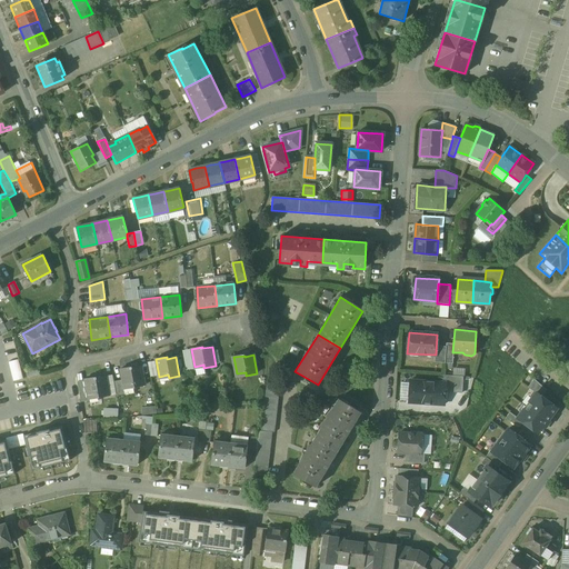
[(9,362),(13,381),(23,379),(19,360),(9,362)]
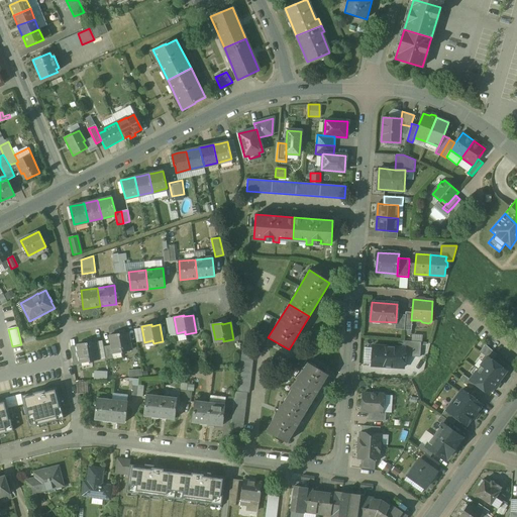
[(119,334),(109,335),(111,345),(112,351),(120,350),(121,353),(131,351),(128,333),(120,335),(119,334)]
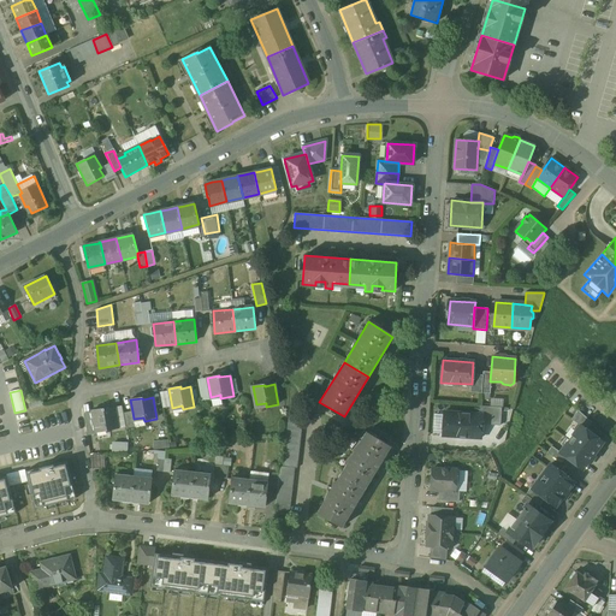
[(41,398),(28,402),(30,409),(43,406),(41,398)]
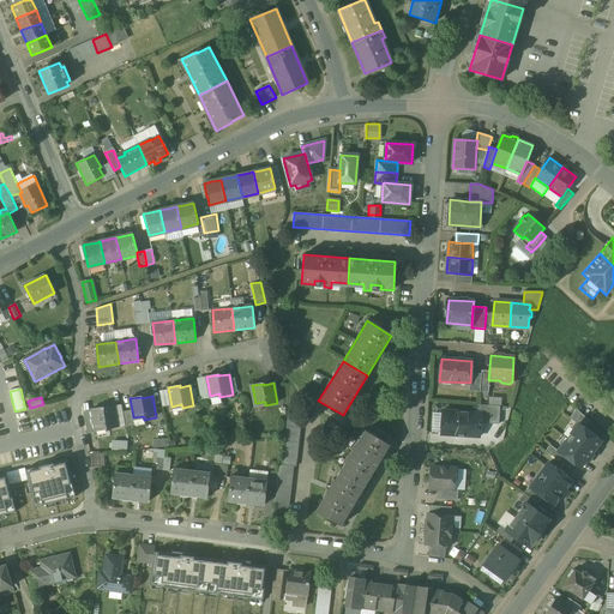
[(103,408),(91,410),(95,428),(106,426),(106,431),(118,428),(114,407),(104,409),(103,408)]
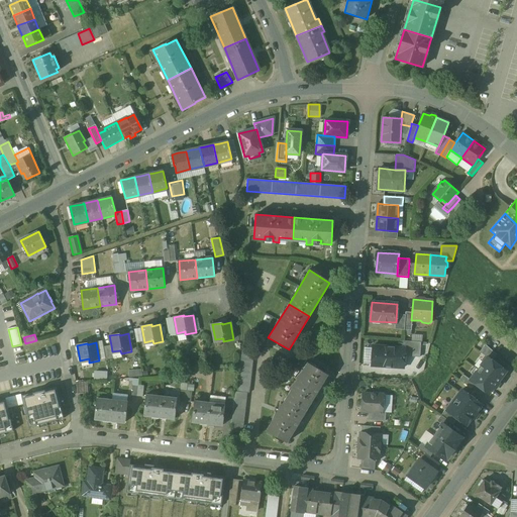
[(111,345),(103,346),(106,360),(114,358),(112,351),(111,345)]
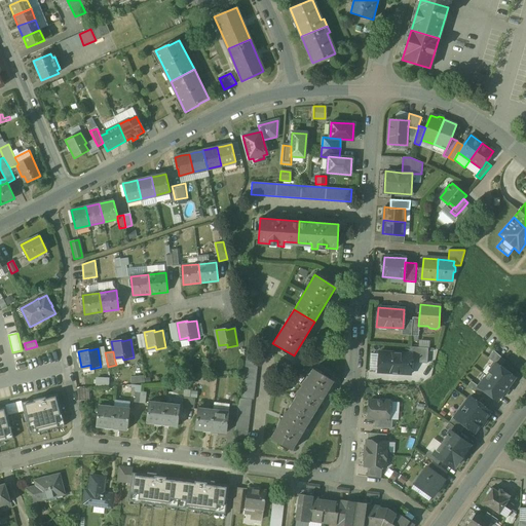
[(412,354),(379,351),(377,372),(411,374),(412,354)]
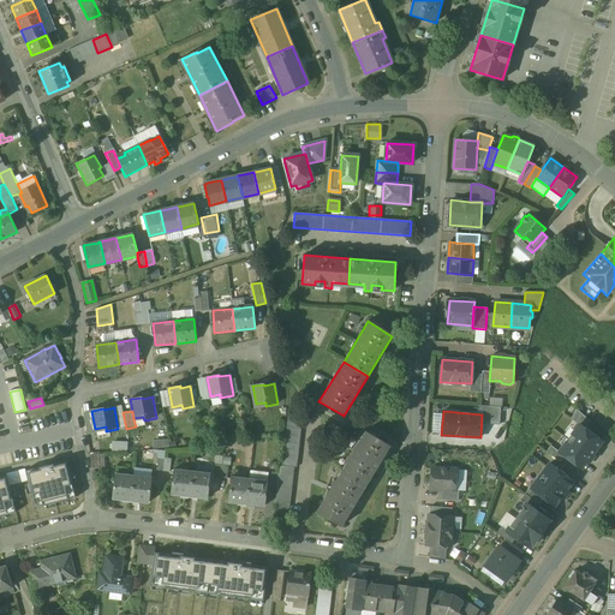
[(303,417),(288,416),(282,466),(294,467),(297,467),(303,417)]
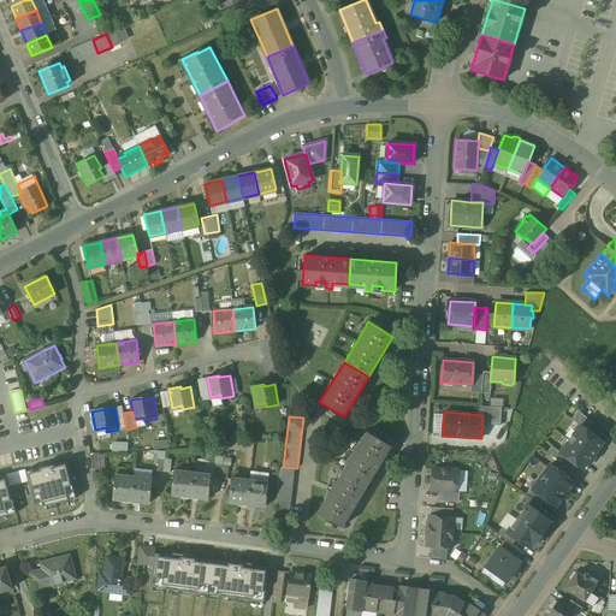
[(602,444),(585,430),(579,425),(560,452),(582,471),(602,444)]
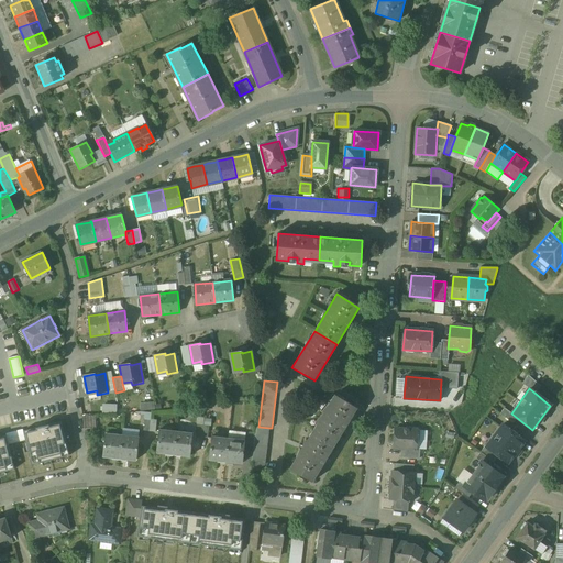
[(334,395),(312,432),(334,445),(357,408),(334,395)]
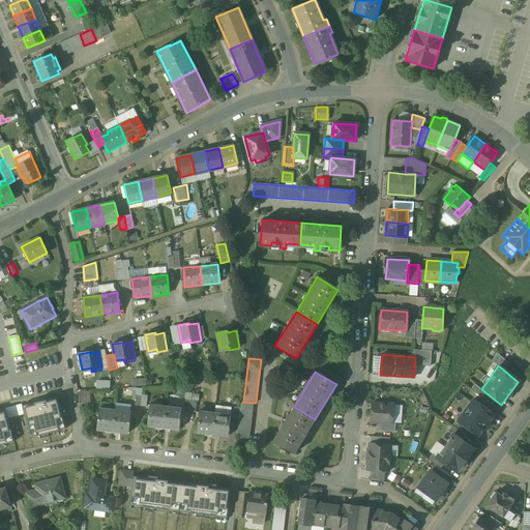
[(94,388),(108,388),(109,380),(94,379),(94,388)]
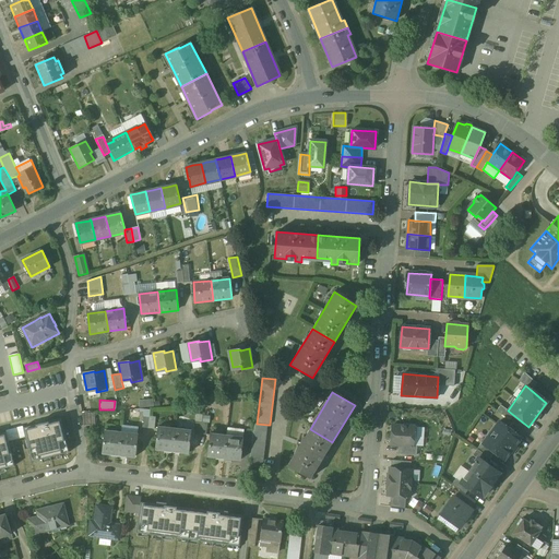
[(94,413),(82,414),(83,426),(95,425),(94,413)]
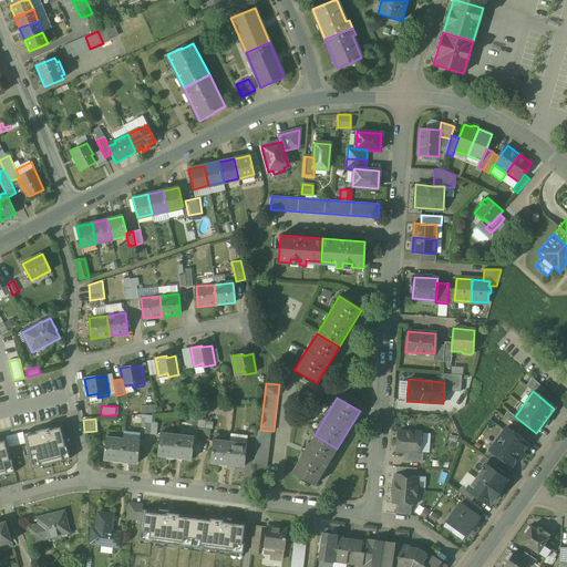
[(0,440),(0,476),(14,473),(9,449),(26,444),(32,468),(71,459),(62,424),(23,434),(23,432),(6,436),(7,439),(0,440)]
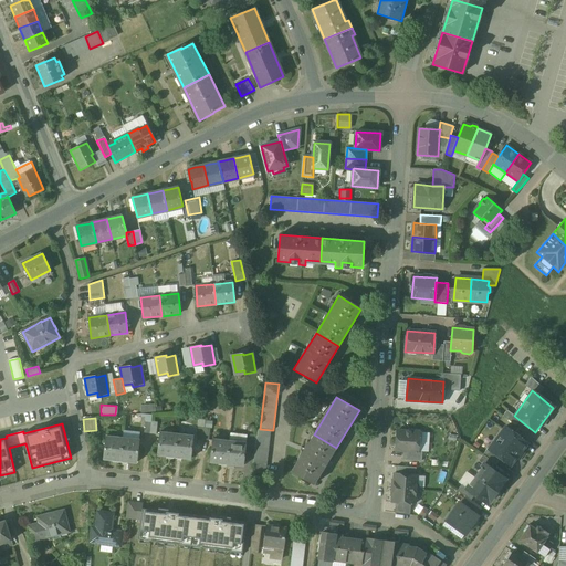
[(515,433),(505,427),(490,449),(489,450),(501,459),(510,465),(516,458),(519,460),(524,453),(521,451),(527,442),(515,433)]
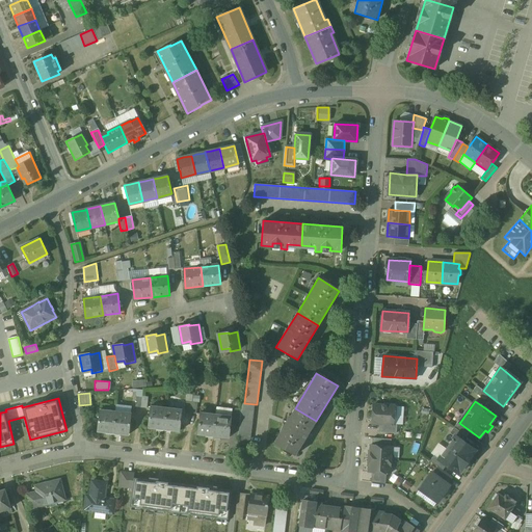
[(499,410),(487,402),(484,407),(496,416),(499,410)]
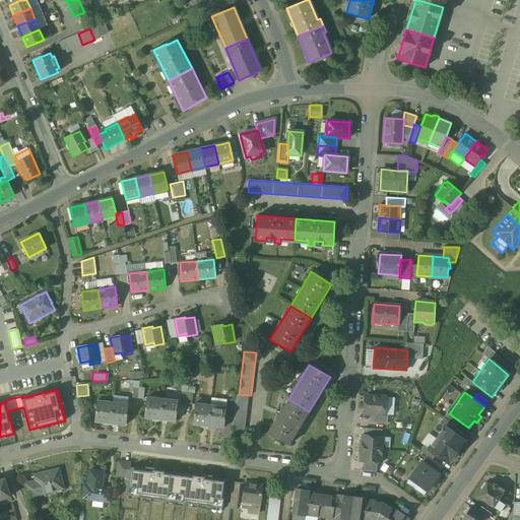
[(239,394),(237,394),(233,431),(245,433),(249,395),(239,394)]
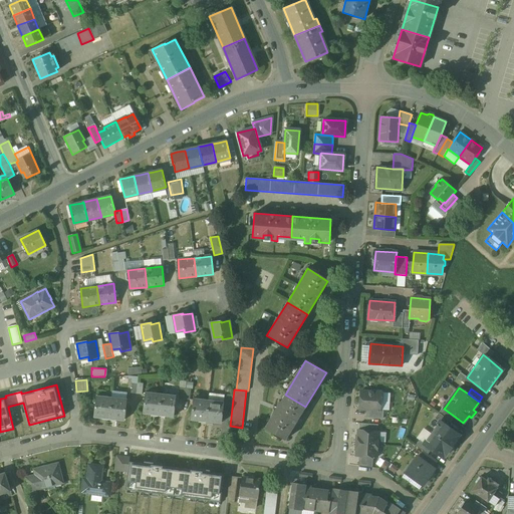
[(383,393),(360,391),(359,409),(366,410),(379,411),(379,410),(379,403),(382,404),(383,393)]
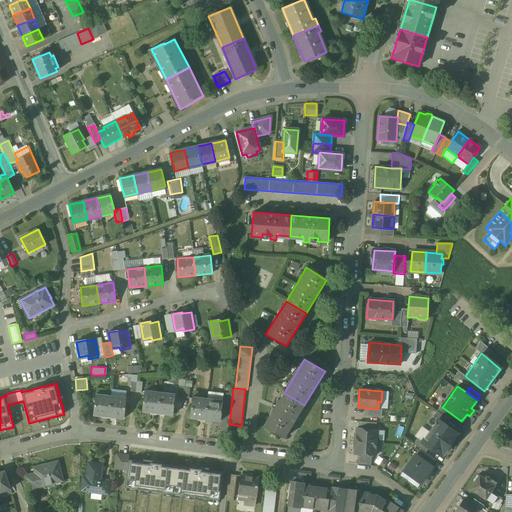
[(160,393),(145,391),(143,412),(157,414),(160,393)]
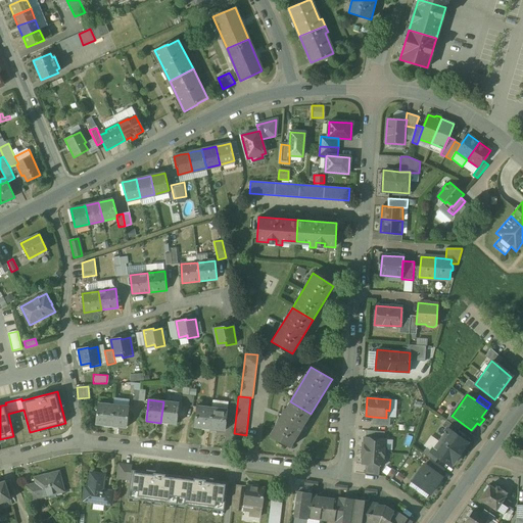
[(179,403),(163,401),(160,423),(177,425),(179,403)]
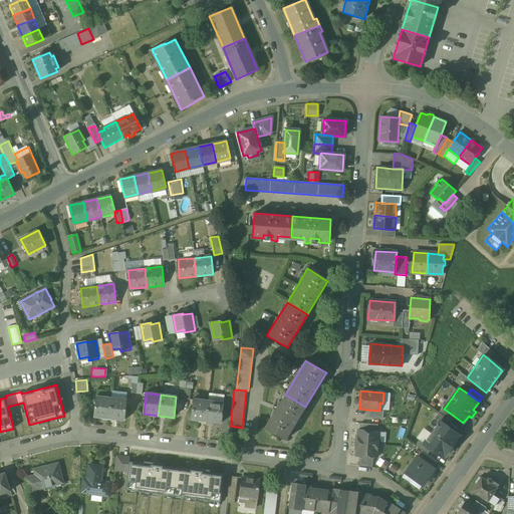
[(305,407),(285,395),(264,429),(285,441),(305,407)]
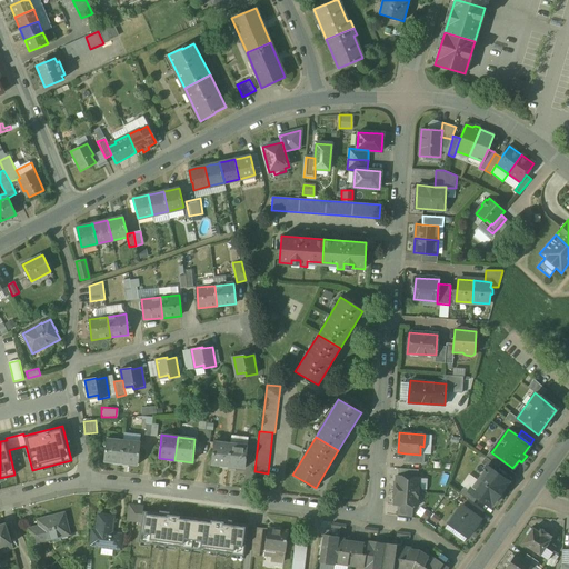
[(123,441),(107,439),(103,462),(105,462),(113,463),(113,466),(115,466),(115,463),(121,465),(123,441)]
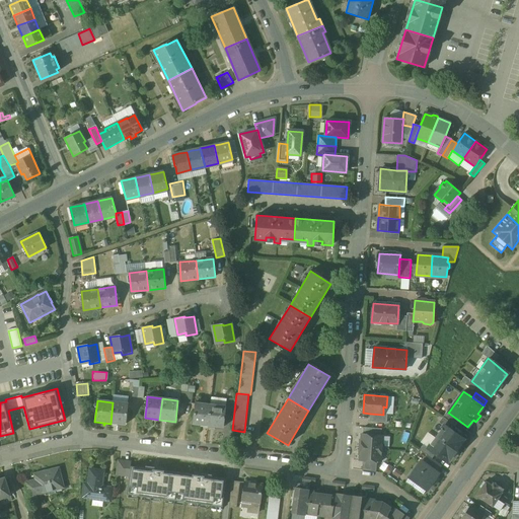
[(128,404),(113,402),(110,424),(117,425),(117,426),(118,427),(118,424),(125,425),(125,426),(126,426),(128,404)]
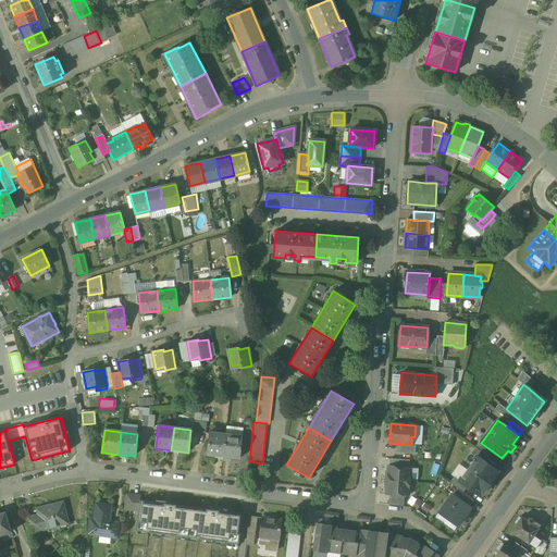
[(225,434),(210,432),(207,456),(223,457),(225,434)]
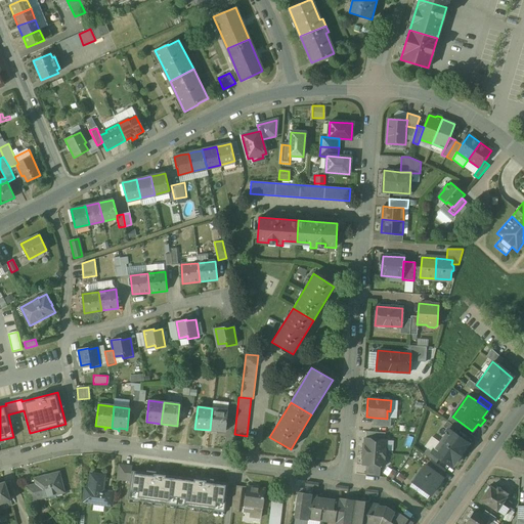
[(228,410),(212,408),(210,430),(225,432),(228,410)]
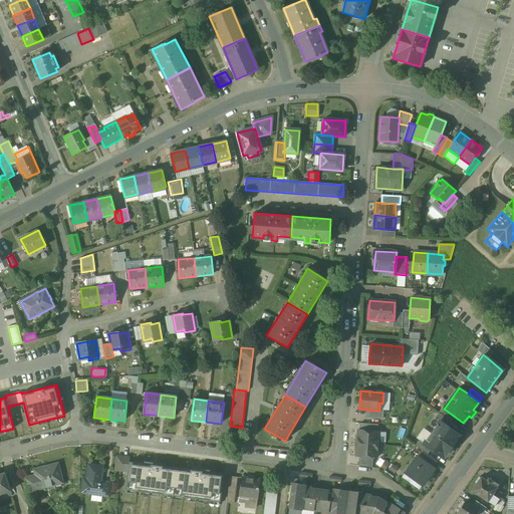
[(455,417),(444,409),(445,408),(443,407),(439,413),(451,422),(455,417)]
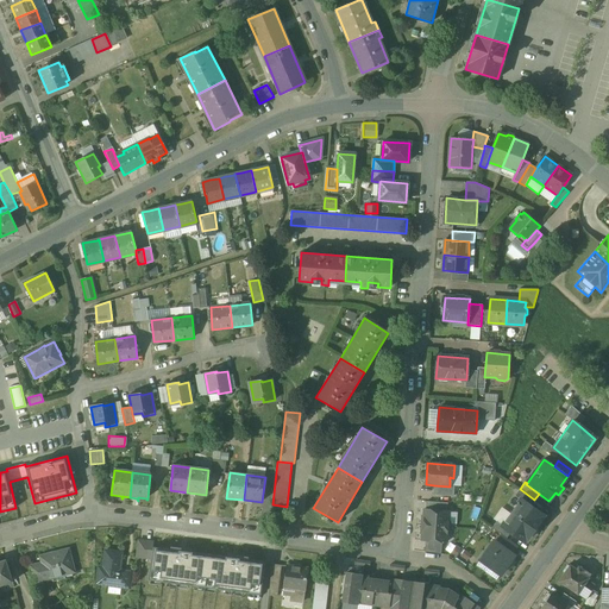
[(450,487),(434,485),(433,495),(453,496),(454,487),(450,485),(450,487)]
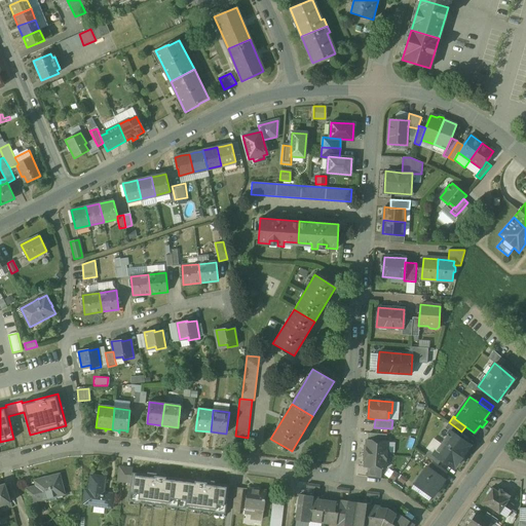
[(461,431),(449,422),(445,428),(450,431),(450,430),(458,437),(461,431)]
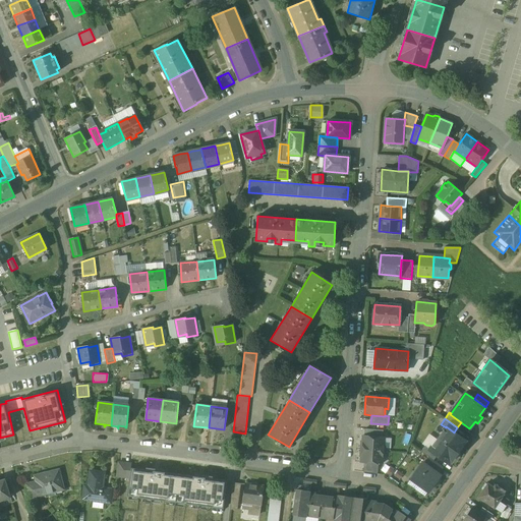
[(429,450),(437,456),(449,464),(450,462),(451,462),(464,443),(465,441),(454,432),(446,426),(446,427),(437,440),(429,450)]
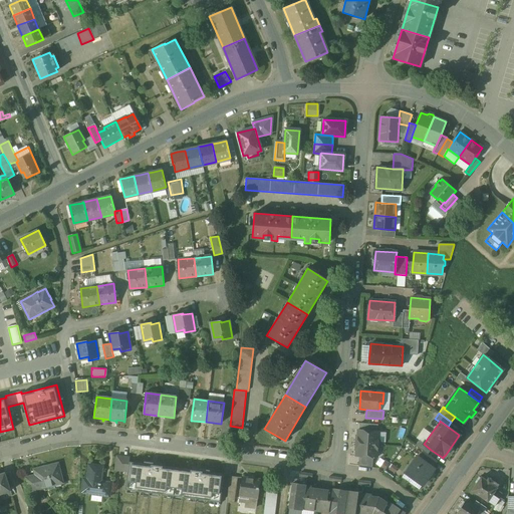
[(377,425),(359,423),(359,430),(377,432),(377,425)]
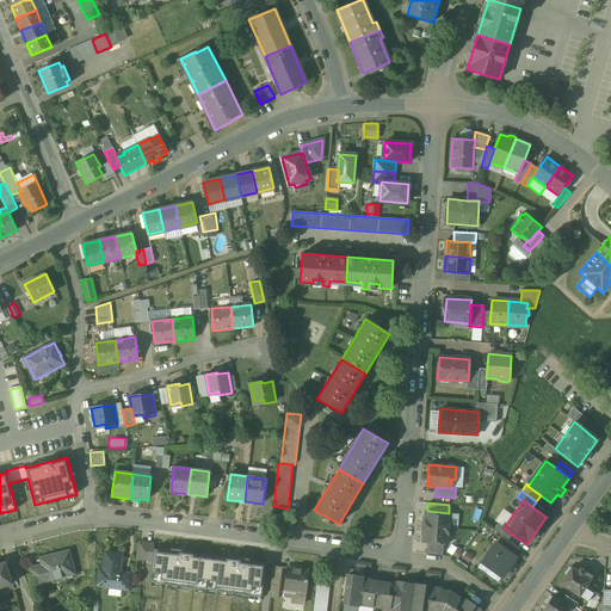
[(498,524),(504,528),(512,516),(504,510),(495,522),(498,524)]
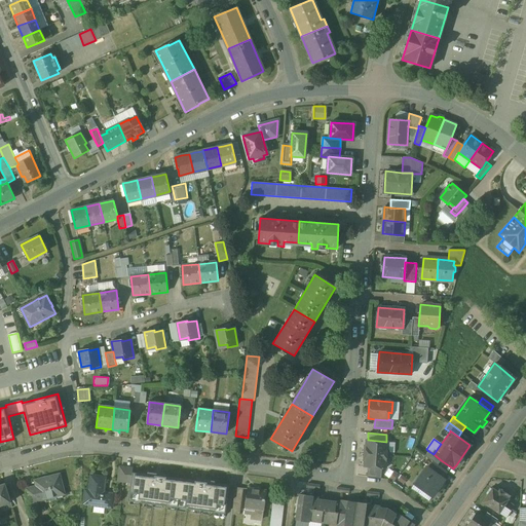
[(368,440),(366,440),(365,453),(386,455),(387,442),(386,442),(368,440)]
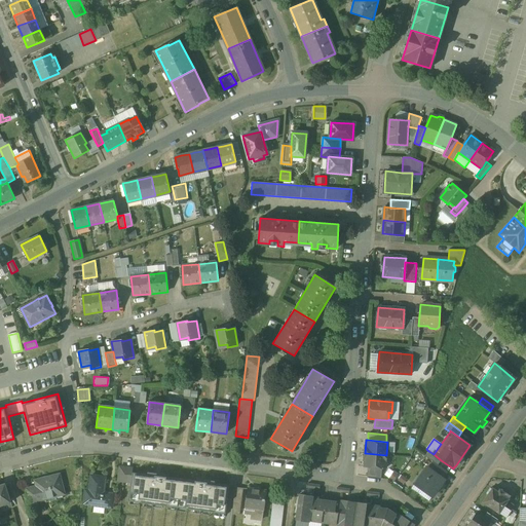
[(434,454),(428,451),(425,456),(433,461),(438,465),(441,460),(434,454)]
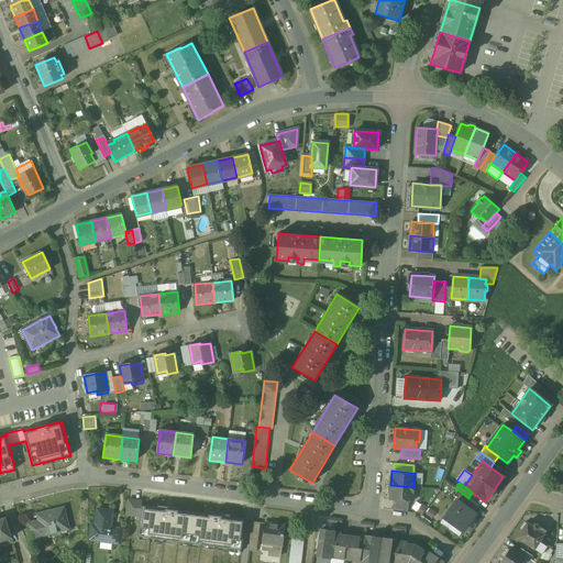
[(414,487),(390,485),(389,499),(393,500),(408,500),(414,501),(414,487)]
